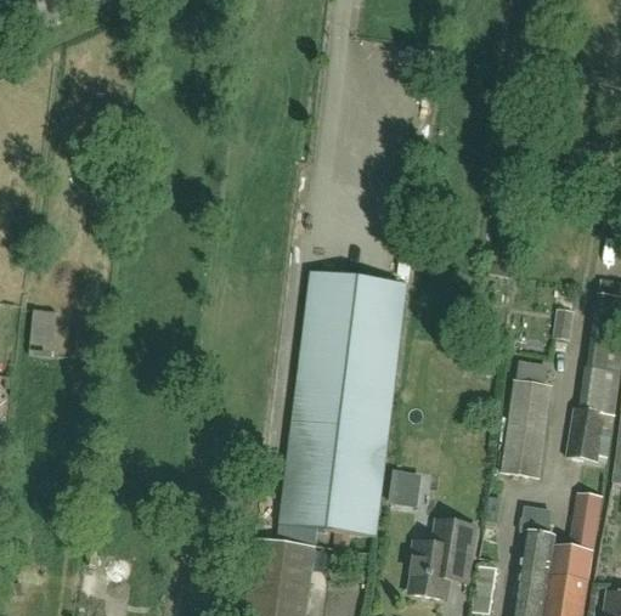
[(377,535),(395,383),(405,282),(309,270),(278,523),(377,535)]
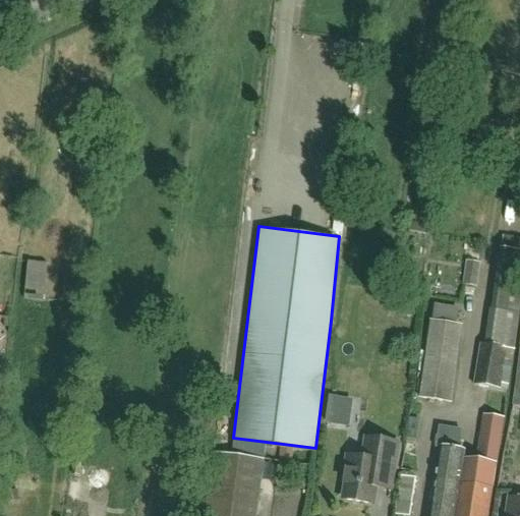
[(519,308),(519,299),(519,234),(504,232),(503,240),(502,240),(490,305),(519,308)]
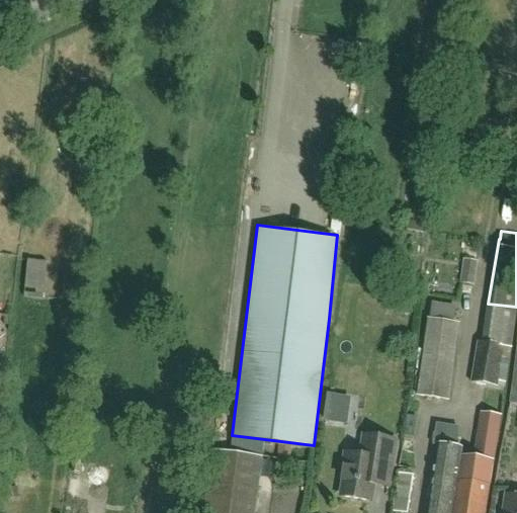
[(462,255),(459,279),(474,281),(477,258),(462,255)]
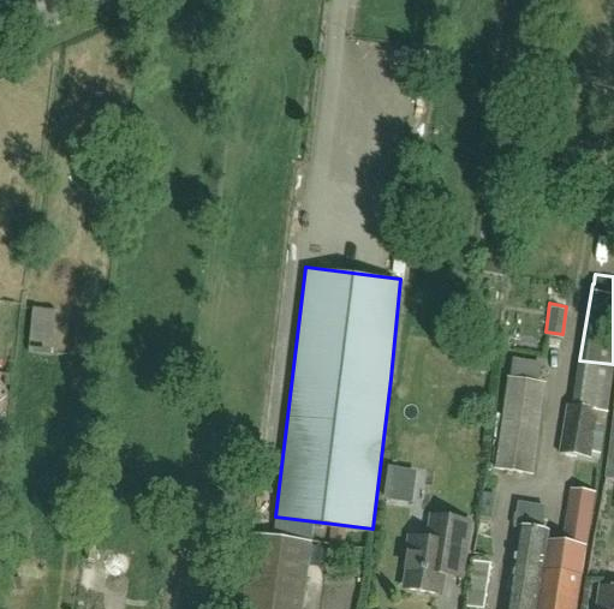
[(558,451),(590,455),(590,452),(597,454),(607,409),(613,364),(579,360),(577,360),(572,401),(566,401),(558,451)]
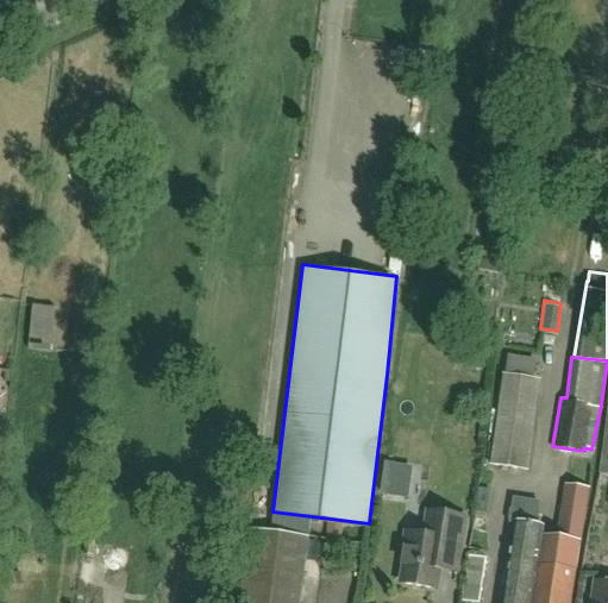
[(533,375),(505,371),(502,370),(490,459),(526,465),(532,422),(526,421),(533,375)]
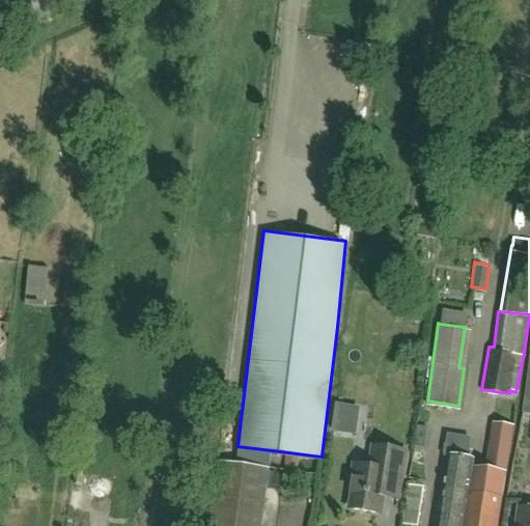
[(508,458),(513,421),(492,418),(485,454),(486,454),(485,465),(472,463),(468,490),(462,525),(495,525),(505,458),(508,458)]
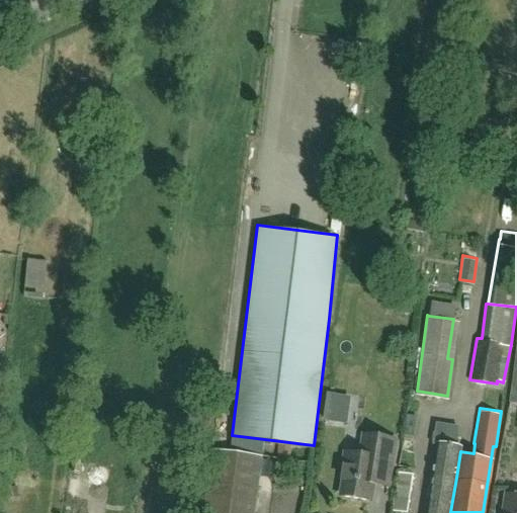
[(456,478),(460,451),(461,444),(454,443),(457,424),(436,420),(433,440),(435,441),(431,473),(444,475),(443,476),(456,478)]
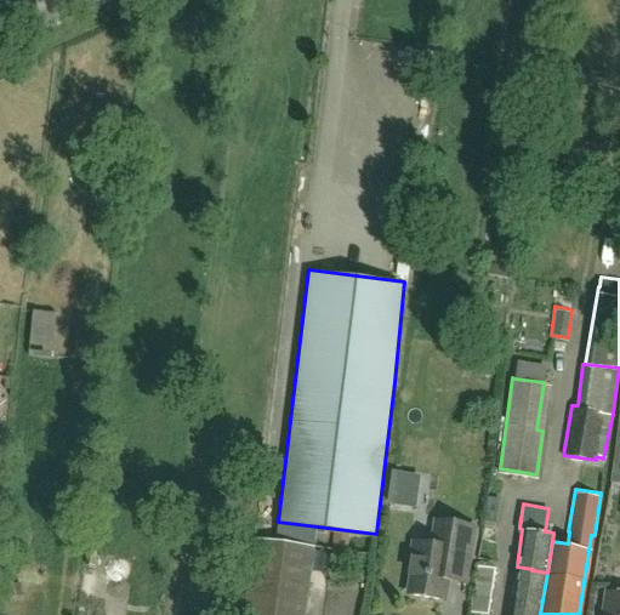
[(408,590),(443,596),(447,575),(464,578),(473,523),(434,517),(431,541),(413,539),(409,563),(413,563),(408,590)]
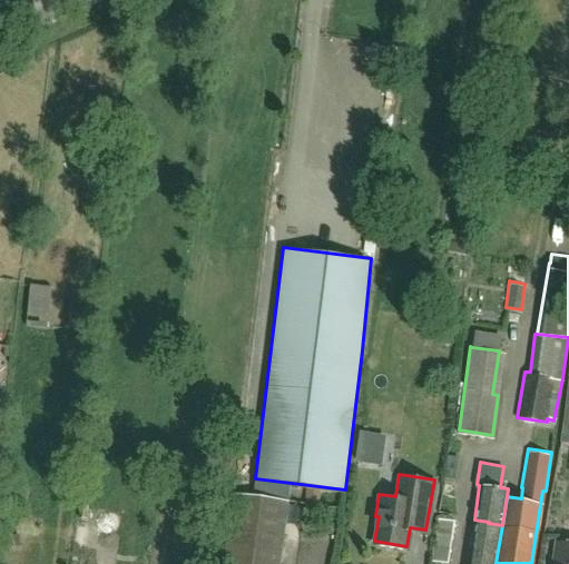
[(280,563),(287,502),(256,498),(235,496),(225,563),(280,563)]
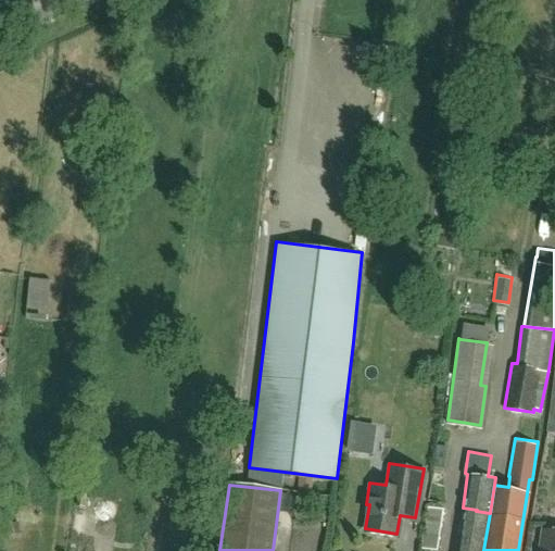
[(443,506),(439,505),(428,504),(424,528),(439,530),(443,506)]
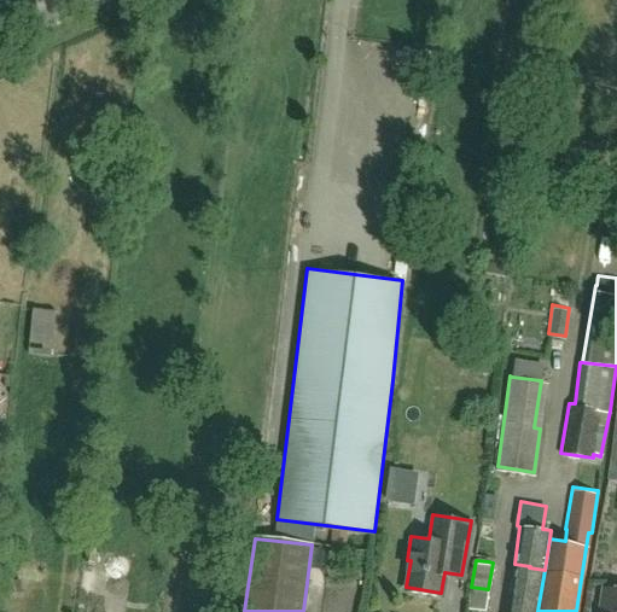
[(537,611),(545,570),(529,567),(530,566),(514,564),(506,611),(537,611)]
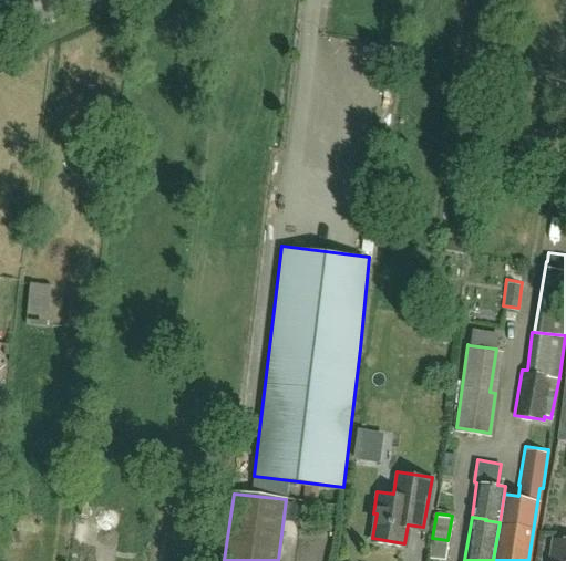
[(549,560),(565,560),(565,538),(554,537),(549,560)]
